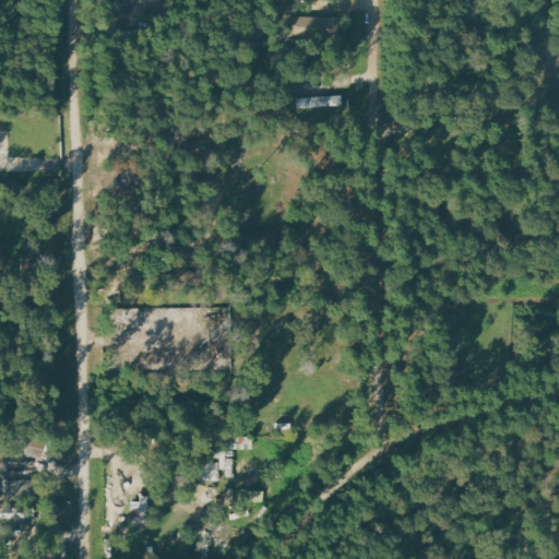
[(107,0),(106,9),(135,13),(137,0),(107,0)]
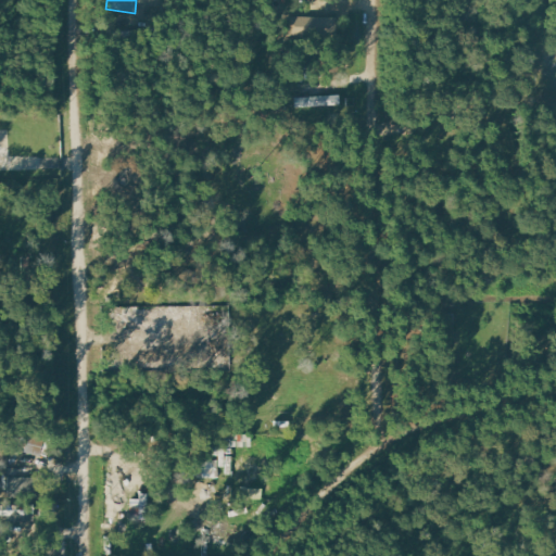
[(285,16),(335,19),(333,37),(283,36),(285,16)]
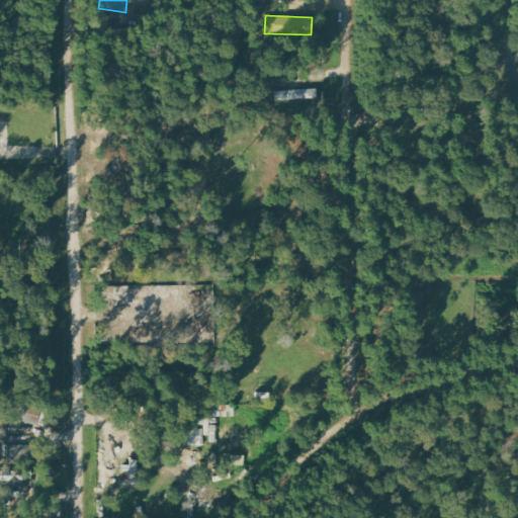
[(272,91),(315,88),(316,97),(273,100),(272,91)]
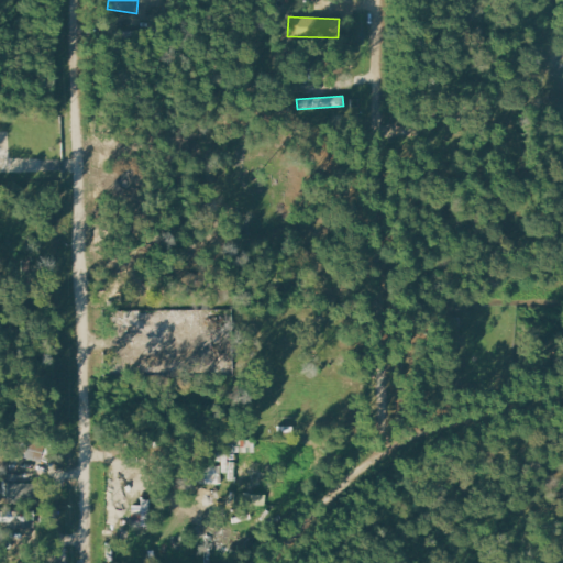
[(7,503),(30,501),(29,483),(7,484),(7,503)]
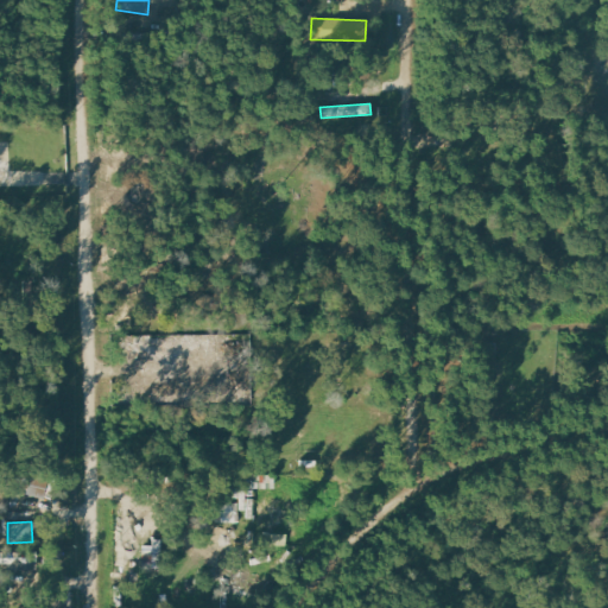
[(143,569),(160,570),(162,544),(143,543),(143,569)]
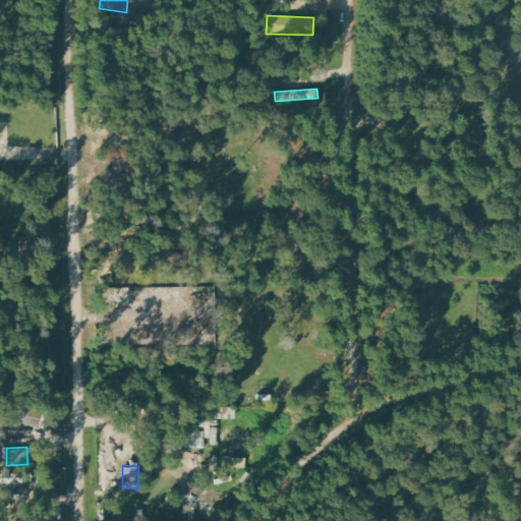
[(0,482),(33,481),(33,473),(0,474),(0,482)]
